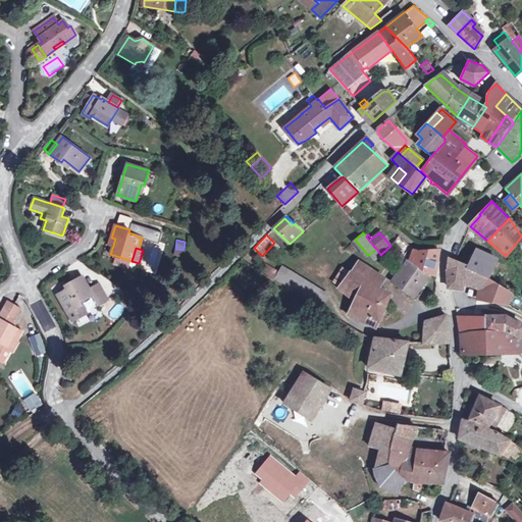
[(375,258),(380,254),(376,249),(371,253),(375,258)]
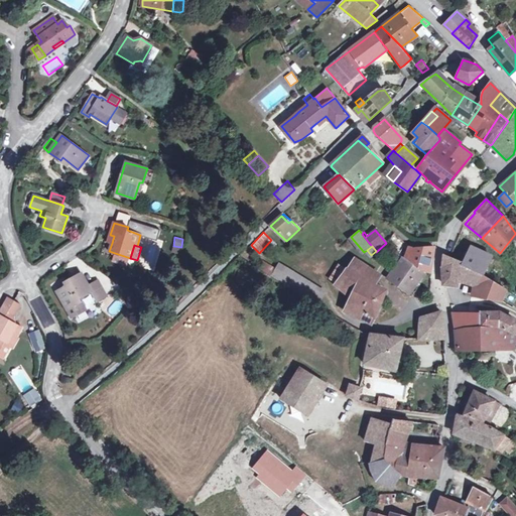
[(433,247),(415,249),(414,255),(406,251),(407,249),(403,246),(399,253),(403,256),(424,271),(430,273),(432,254),(433,247)]
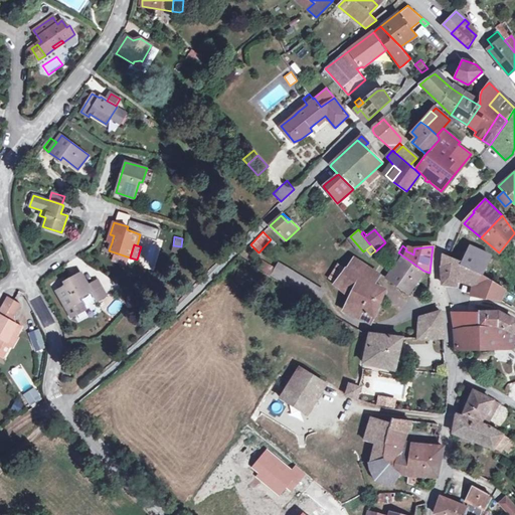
[(470,247),(463,263),(479,274),(486,261),(480,258),(482,252),(471,249),(471,248),(470,247)]
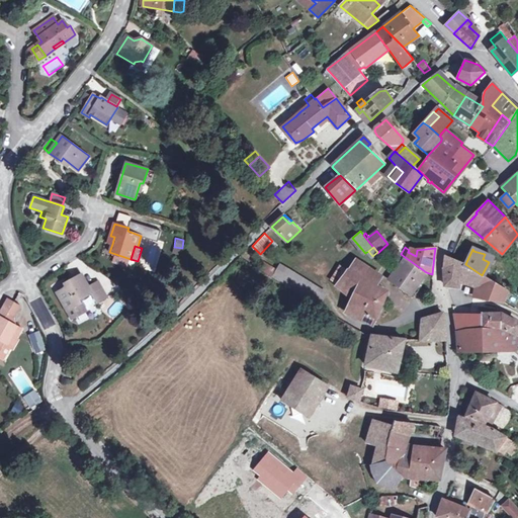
[(131,259),(115,254),(113,261),(128,266),(131,259)]
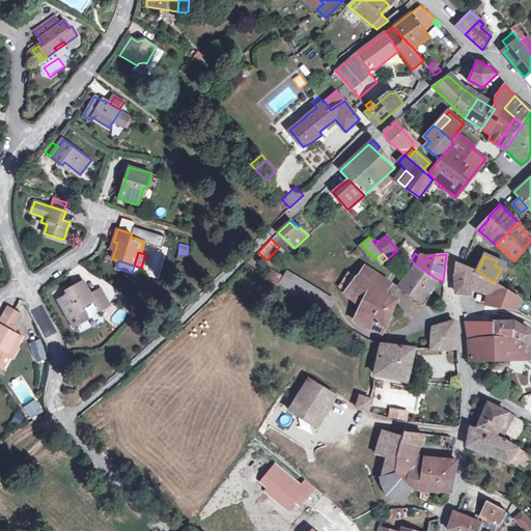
[(521,299),(494,282),(477,271),(460,264),(455,262),(454,270),(455,280),(456,292),(468,295),(468,288),(478,290),(490,295),(487,304),(514,309),(521,299)]
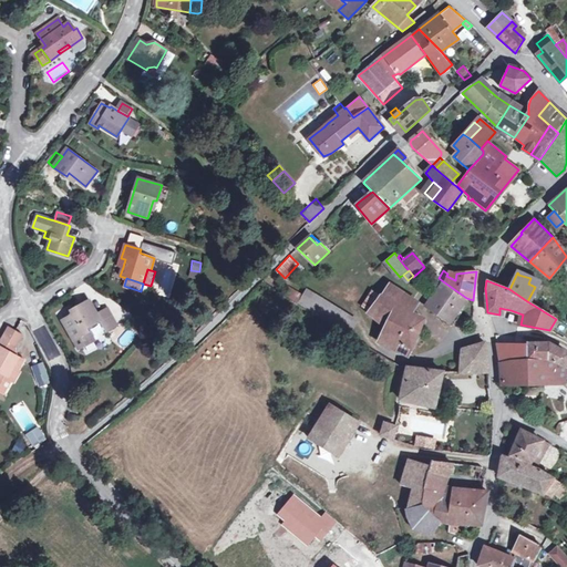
[(466,298),(443,281),(431,294),(426,305),(450,321),(466,298)]
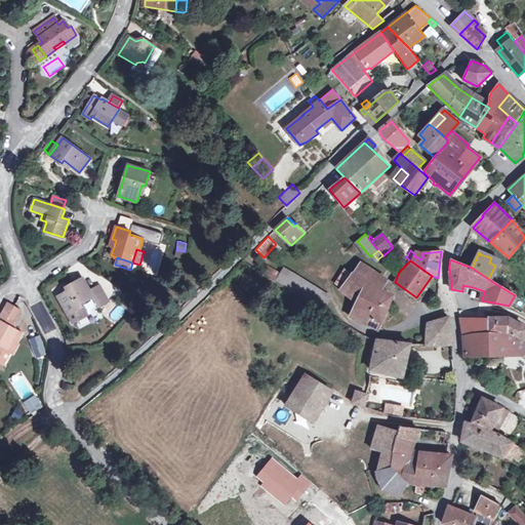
[(362,264),(353,275),(366,286),(372,272),(362,264)]
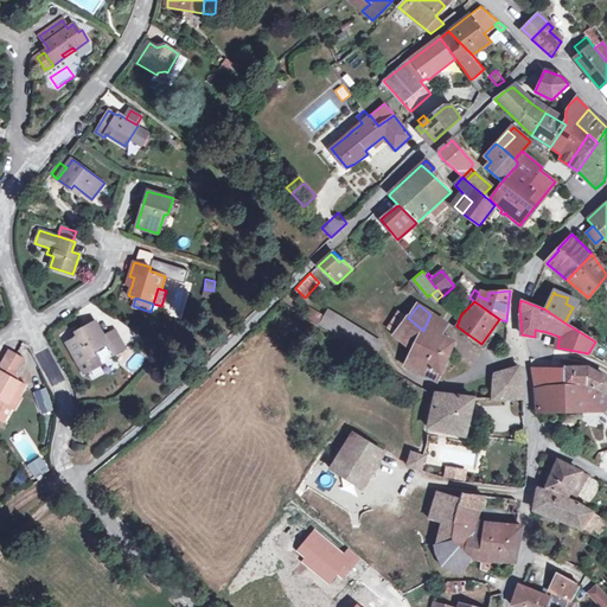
[(320,327),(371,358),(377,347),(370,338),(328,313),(320,327)]
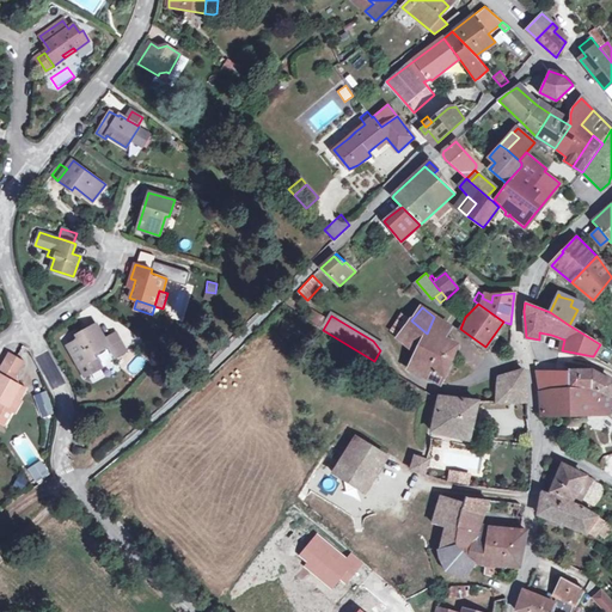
[(427,334),(411,320),(398,337),(417,353),(410,369),(424,377),(441,383),(457,344),(444,338),(450,326),(434,317),(427,334)]
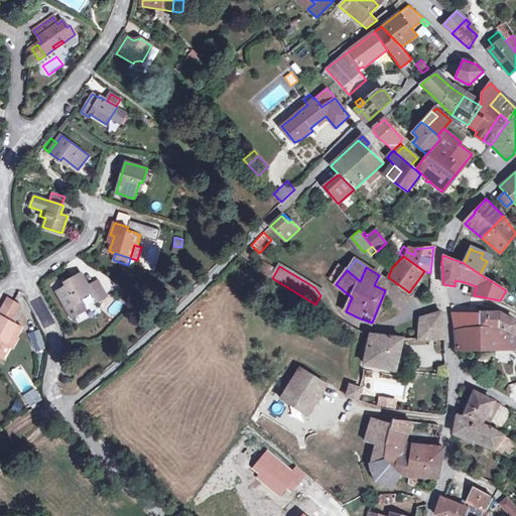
[(92,291),(89,285),(81,272),(69,279),(71,282),(57,290),(68,308),(73,317),(86,309),(81,301),(80,298),(92,291)]
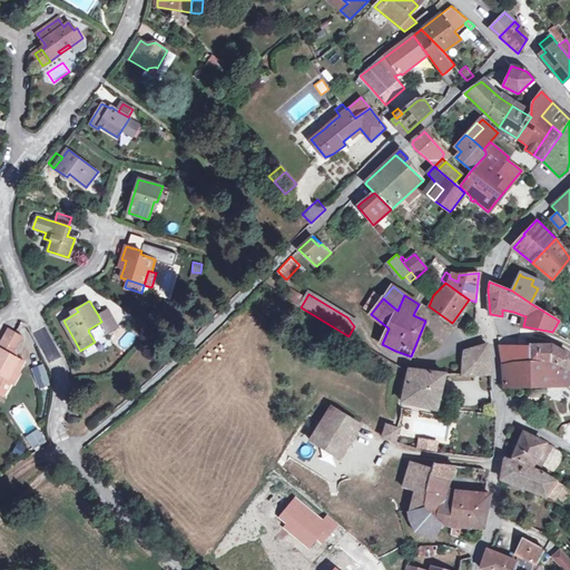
[(101,322),(107,333),(117,327),(108,310),(98,315),(101,322)]
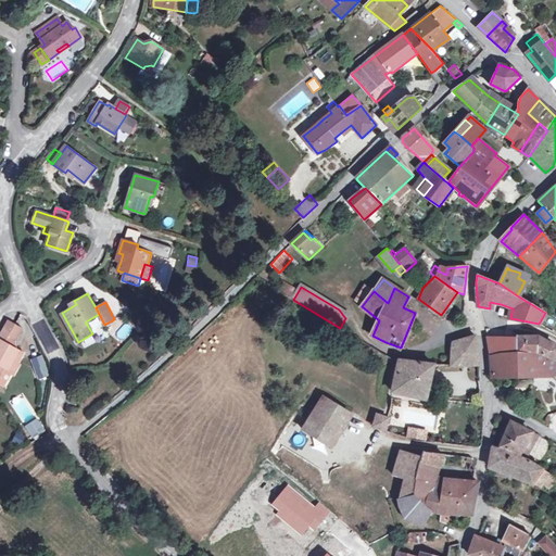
[(22,328),(9,320),(1,332),(4,335),(0,341),(0,366),(8,370),(13,361),(17,363),(23,353),(16,350),(14,340),(22,328)]
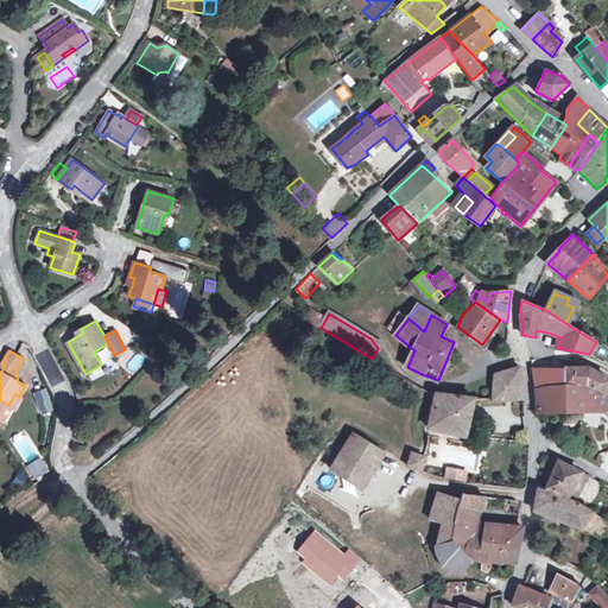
[(524,398),(519,367),(494,373),(493,398),(524,398)]
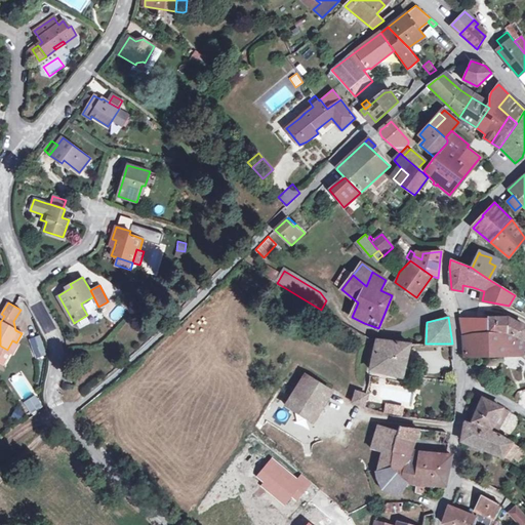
[(486,319),(459,319),(462,336),(463,351),(488,351),(488,356),(522,354),(522,352),(524,340),(524,335),(524,327),(509,319),(486,319)]
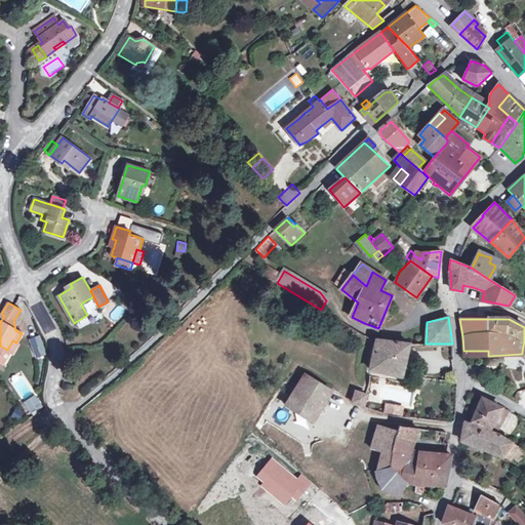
[(39,335),(28,339),(36,358),(46,354),(39,335)]
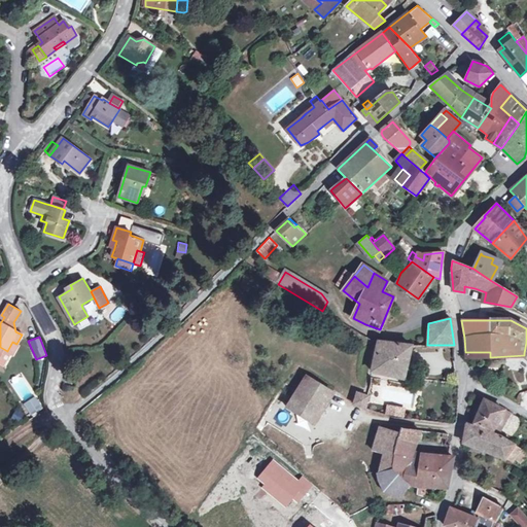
[(0,353),(9,359),(16,344),(12,342),(7,351),(0,347),(0,353)]
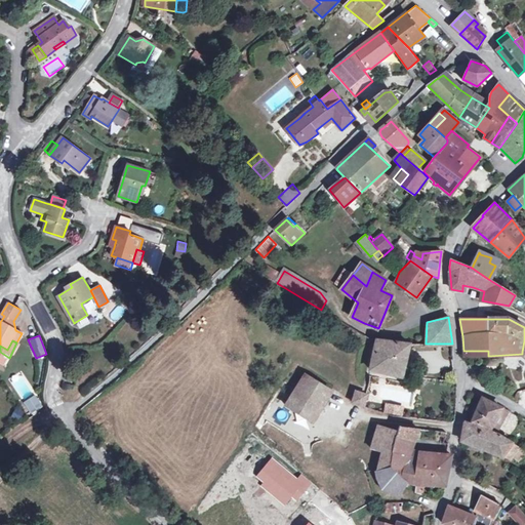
[(402,376),(409,345),(376,340),(370,369),(402,376)]
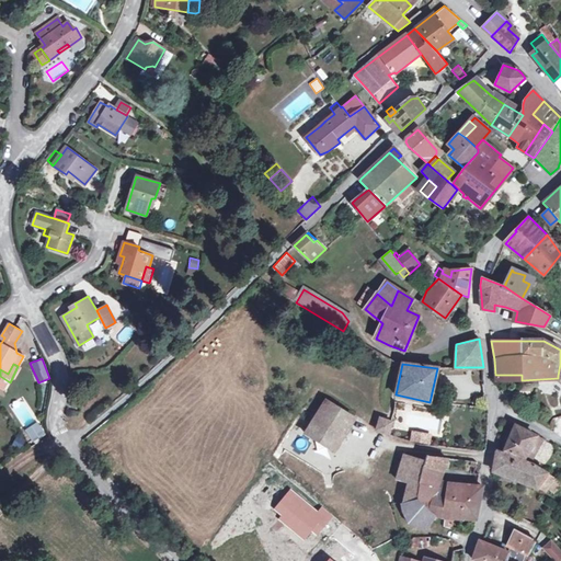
[(355,418),(327,400),(306,433),(334,450),(355,418)]
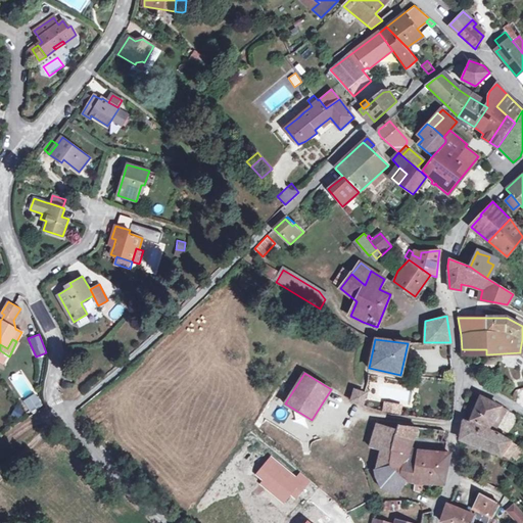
[(354,389),(351,399),(362,405),(365,393),(354,389)]
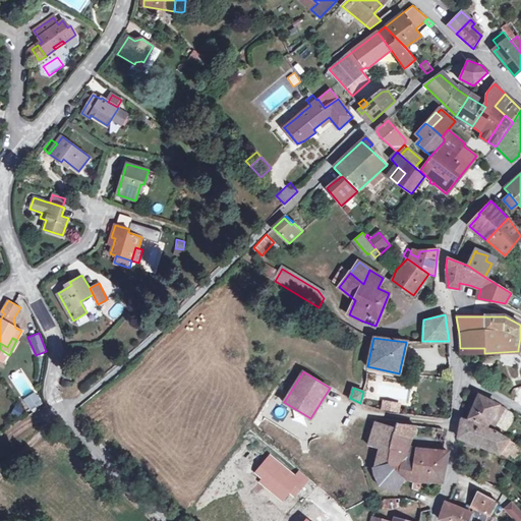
[(488,423),(499,406),(478,396),(468,418),(489,427),(491,424),(488,423)]
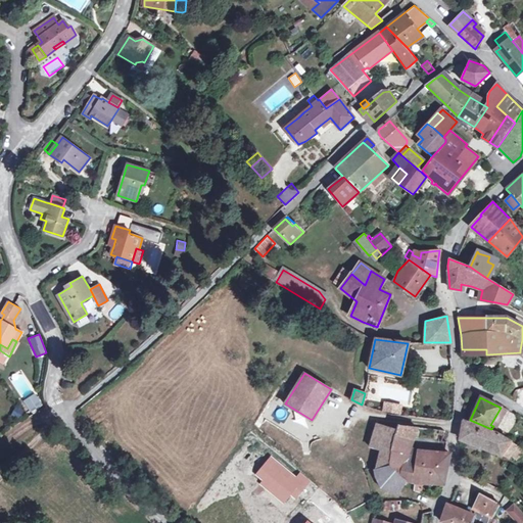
[(383,400),(381,411),(400,415),(402,405),(383,400)]
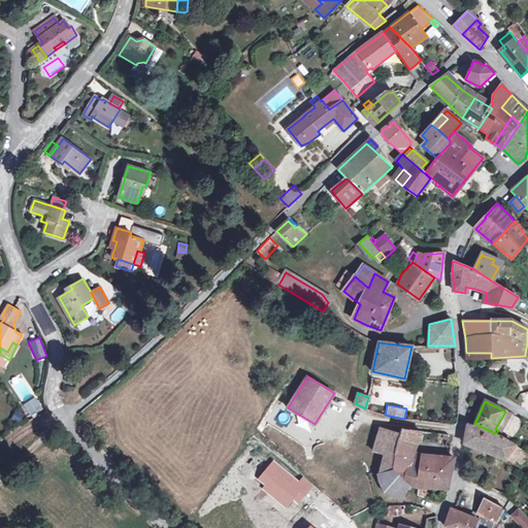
[(499,434),(510,414),(505,411),(495,429),(498,430),(496,433),(499,434)]
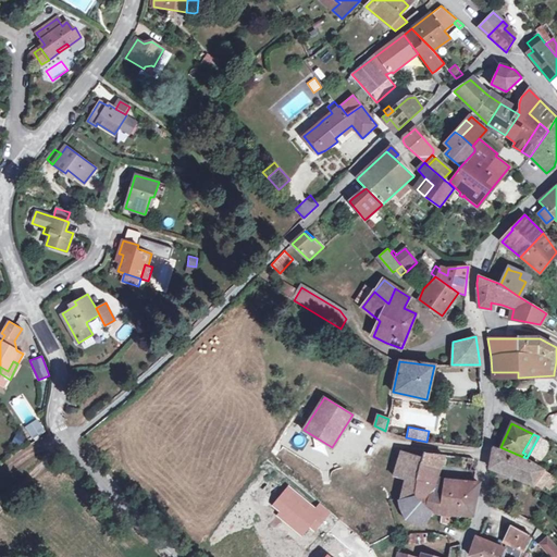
[(533,484),(544,470),(527,460),(525,460),(495,448),(494,447),(491,466),(492,469),(494,469),(533,484)]
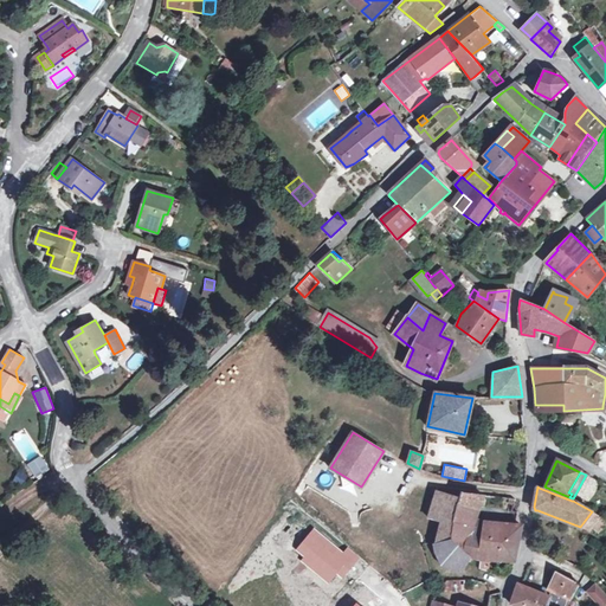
[(429,517),(452,522),(456,504),(458,498),(436,490),(431,507),(429,517)]
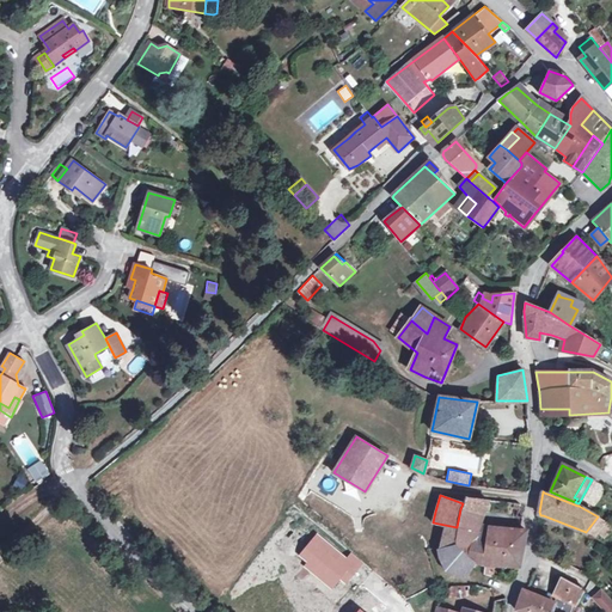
[(478,524),(488,500),(465,496),(463,503),(460,509),(457,527),(454,544),(439,548),(440,557),(445,569),(453,574),(467,575),(470,570),(475,561),(485,563),(495,564),(520,565),(526,531),(489,527),(478,524)]
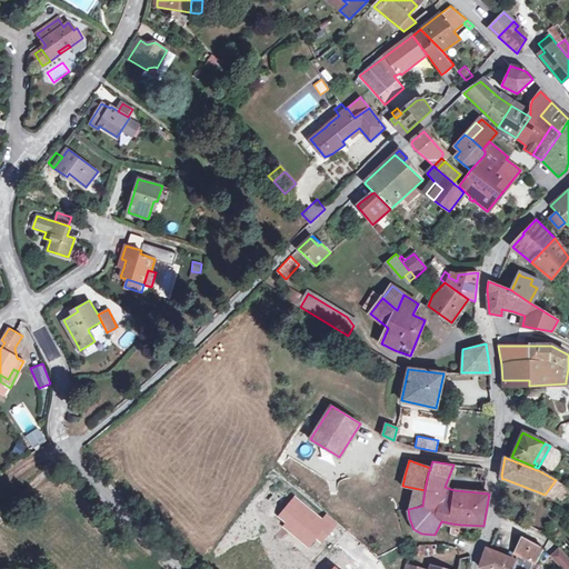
[(562,485),(556,480),(545,495),(553,498),(555,495),(562,485)]
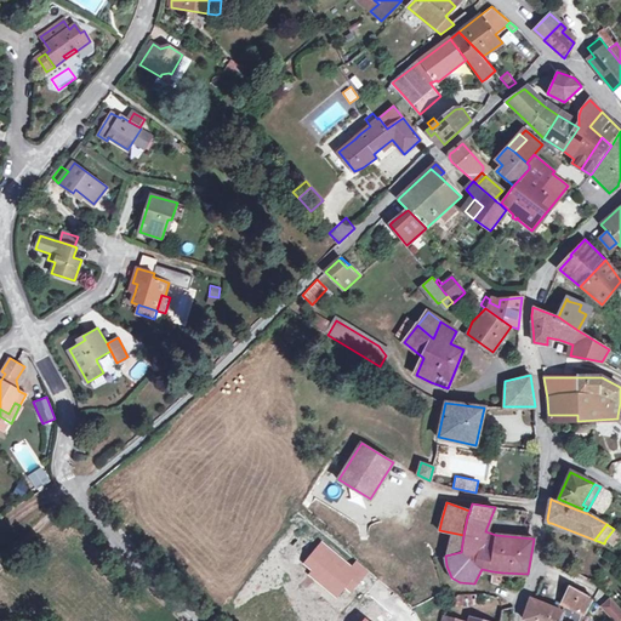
[(614,546),(620,535),(620,533),(614,529),(605,540),(614,546)]
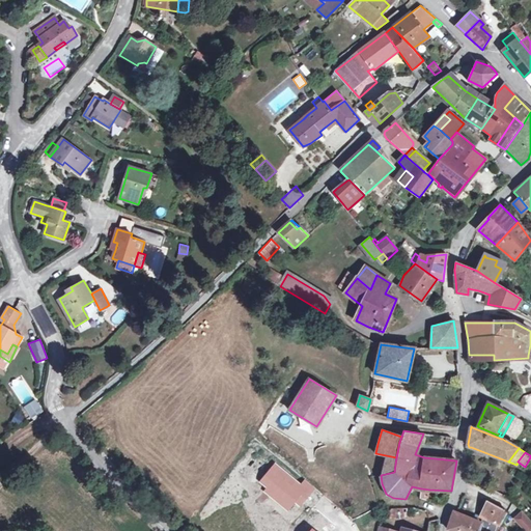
[(421,491),(420,498),(428,501),(429,492),(421,491)]
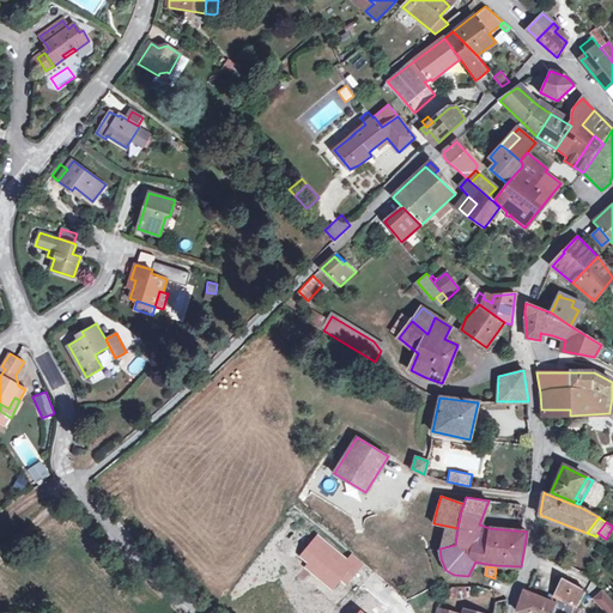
[(563,580),(562,578),(553,595),(554,596),(556,604),(556,605),(553,612),(575,612),(574,612),(584,592),(563,580)]
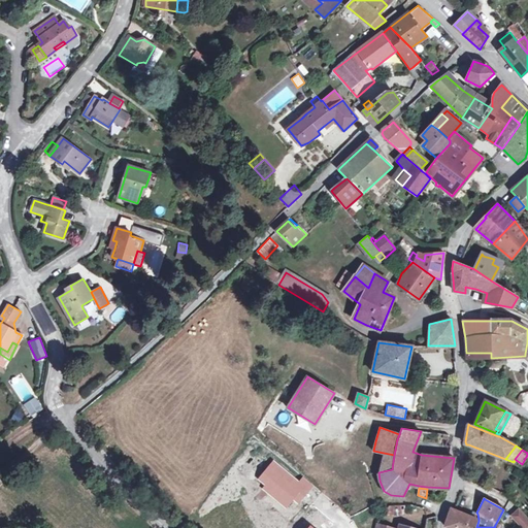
[(476,527),(479,521),(479,520),(453,509),(452,509),(446,526),(451,527),(476,527)]
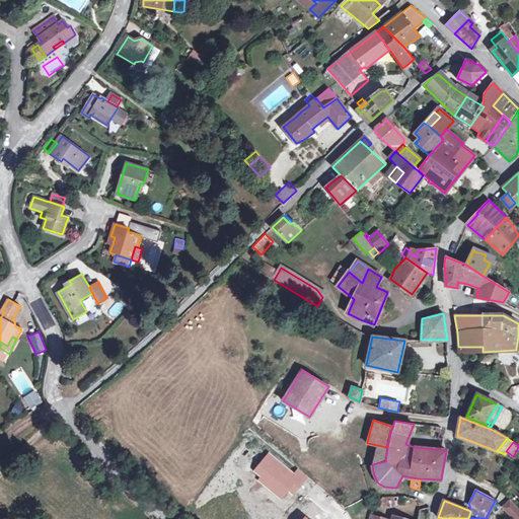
[(518,518),(518,509),(510,501),(504,507),(516,518),(518,518)]
